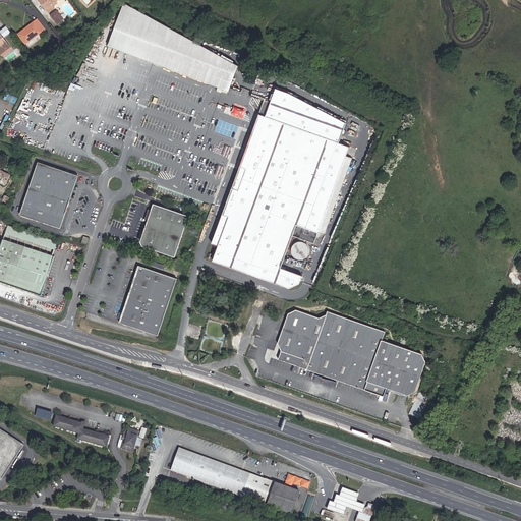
[(52,6),(51,4),(55,2),(56,0),(42,0),(41,1),(49,12),(54,8),(52,6)]
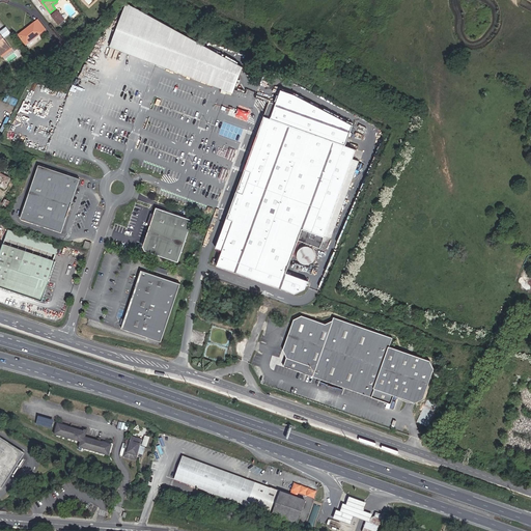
[(240,67),(121,5),(107,49),(124,55),(155,66),(230,92),(240,67)]
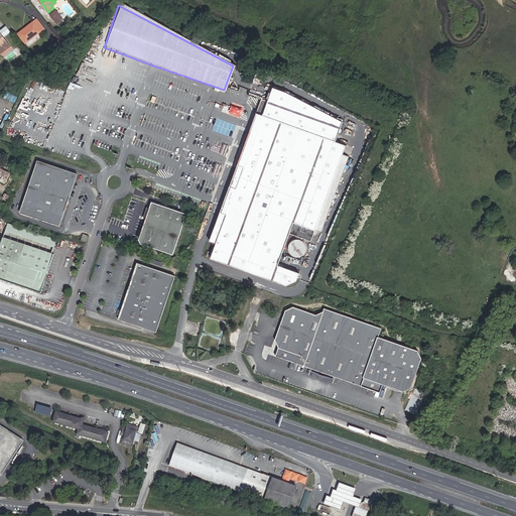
[(55,11),(50,15),(57,23),(61,19),(55,11)]
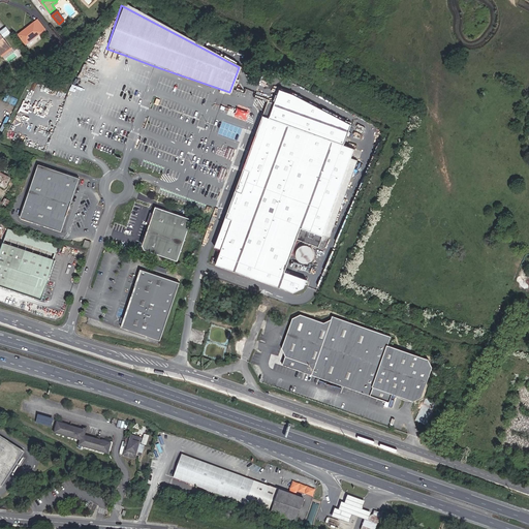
[(37,19),(19,34),(20,36),(39,21),(37,19)]
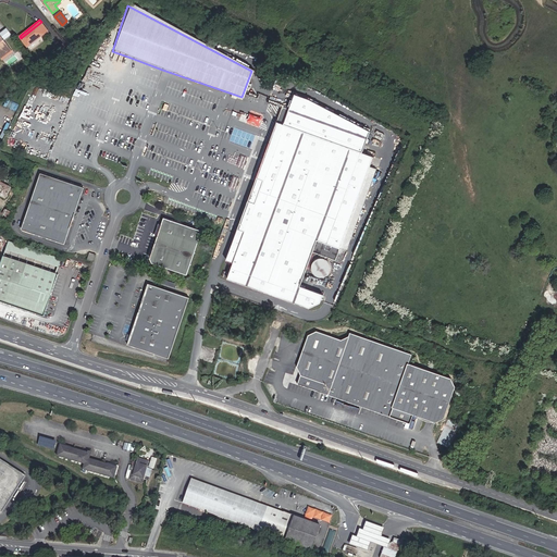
[(27,46),(48,31),(41,22),(21,38),(27,46)]
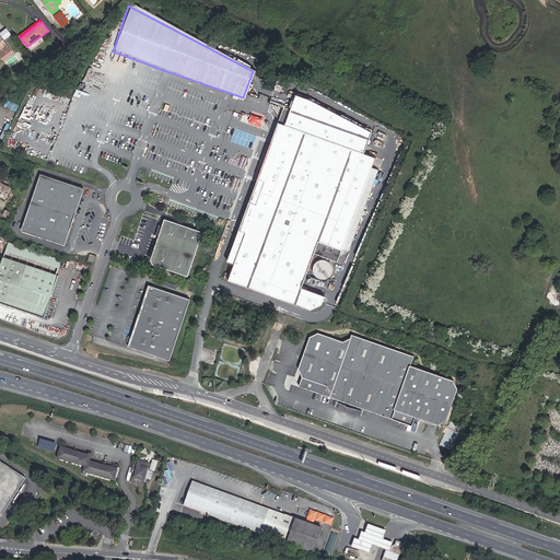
[(61,53),(67,48),(62,43),(57,46),(61,53)]
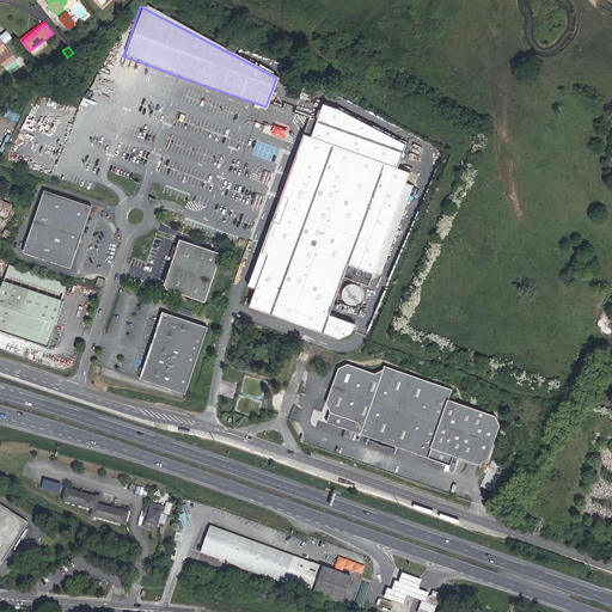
[(0,60),(1,62),(11,55),(8,51),(0,57),(0,60)]
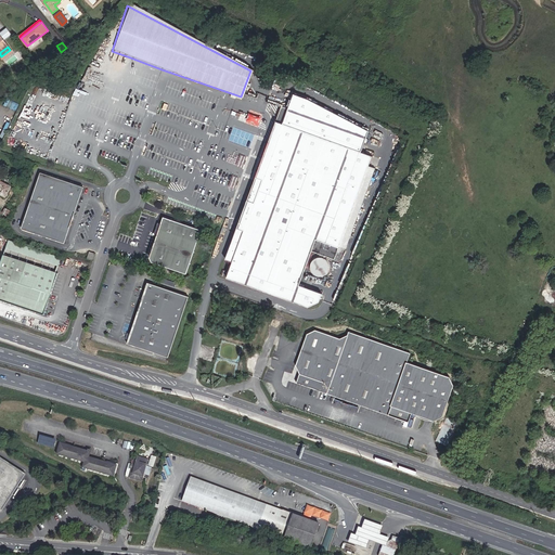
[(366,129),(306,98),(292,93),(286,108),(274,143),(267,141),(262,153),(257,170),(263,172),(256,195),(248,192),(239,220),(246,222),(227,278),(311,307),(319,301),(322,291),(299,282),(311,248),(335,256),(339,244),(366,165),(371,155),(359,151),(366,129)]
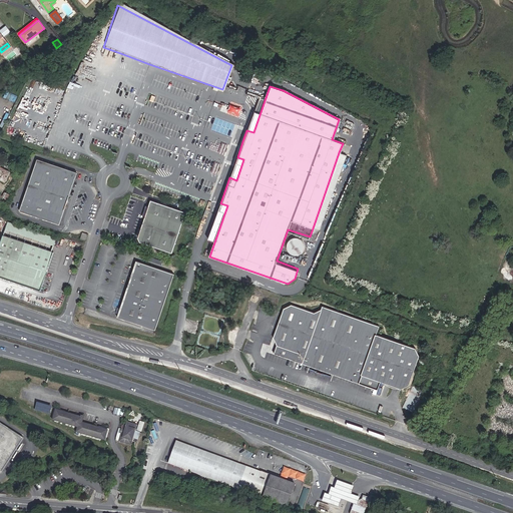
[(265,100),(259,97),(246,130),(253,132),(265,100)]
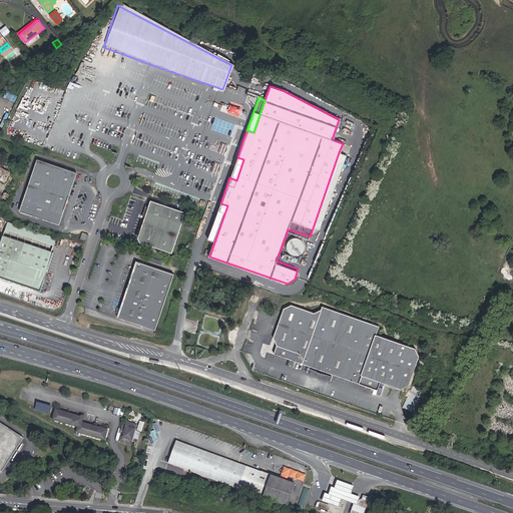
[(227,113),(240,117),(243,106),(230,102),(227,113)]
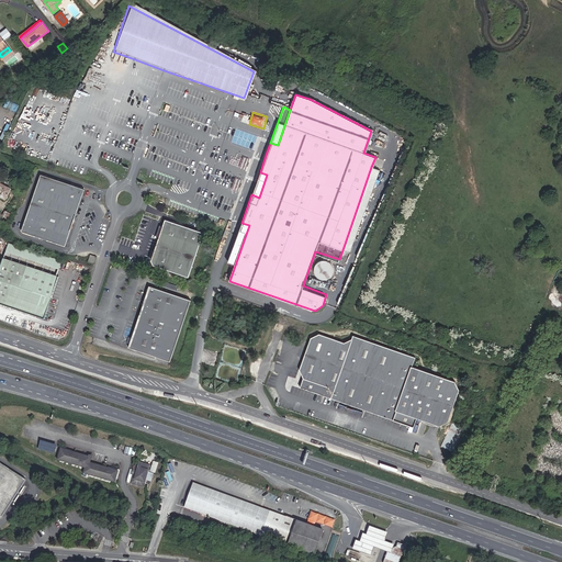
[(350,249),(378,169),(371,167),(344,247),(350,249)]
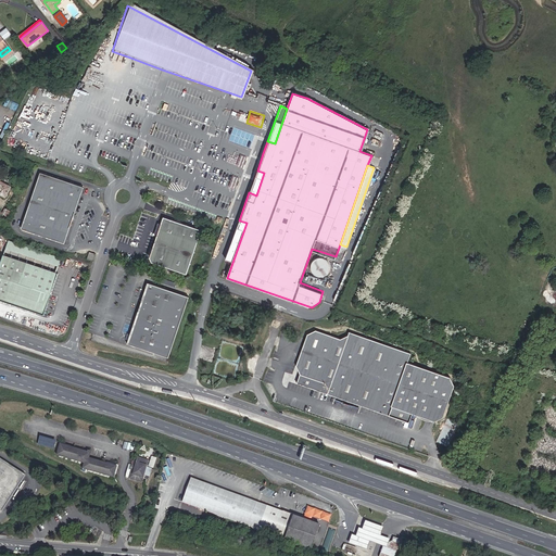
[(257,171),(249,192),(256,196),(264,173),(257,171)]
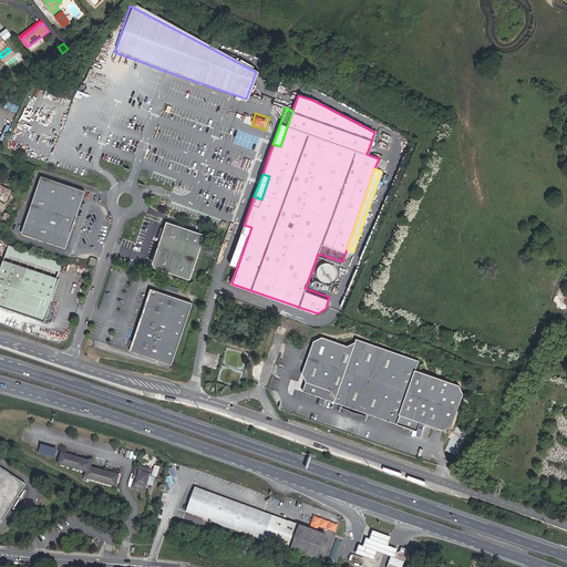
[(78,209),(84,189),(40,175),(22,232),(66,246),(66,245),(69,244),(70,239),(69,237),(70,235),(71,235),(73,230),(71,229),(76,215),(78,215),(79,210),(78,209)]
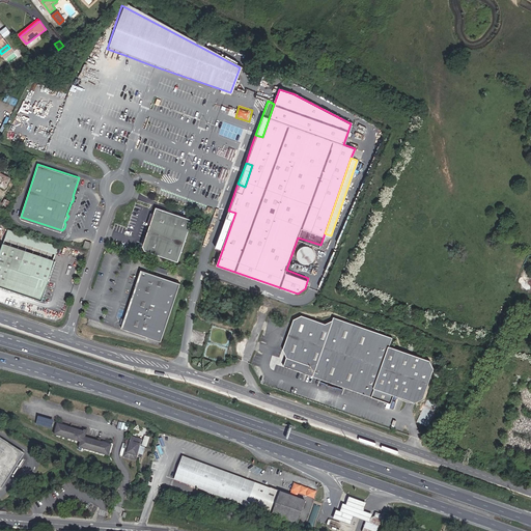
[(0,185),(5,188),(10,178),(0,173),(0,171),(1,169),(0,168),(0,185)]
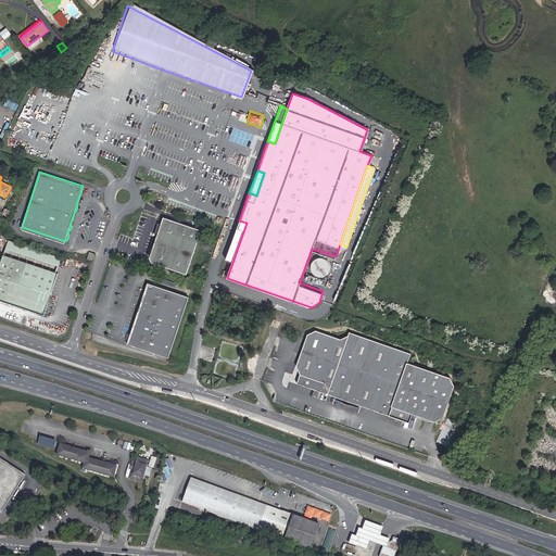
[(188,270),(202,227),(164,215),(162,219),(151,255),(153,260),(188,270)]
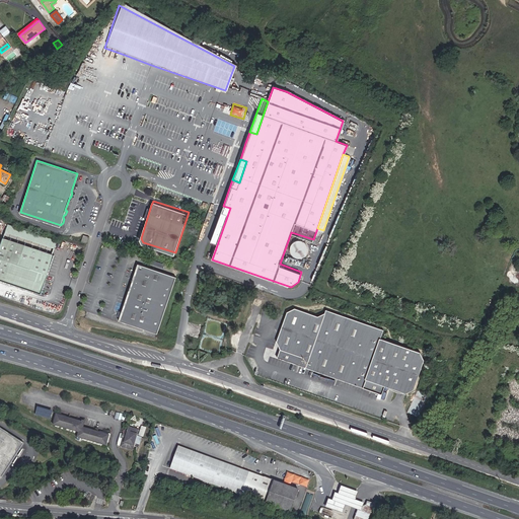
[(205,257),(212,260),(230,208),(223,206),(205,257)]
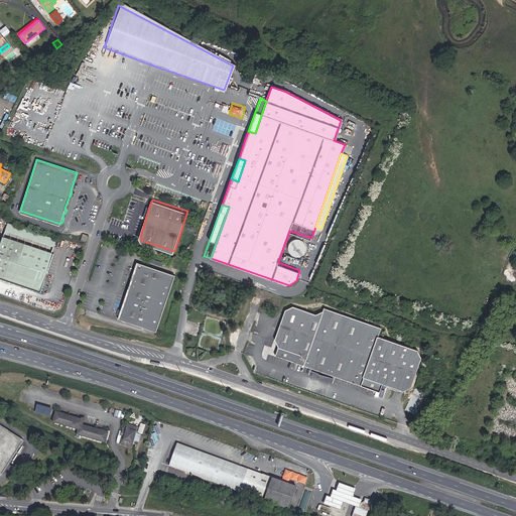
[(57,244),(59,237),(10,221),(7,228),(57,244)]
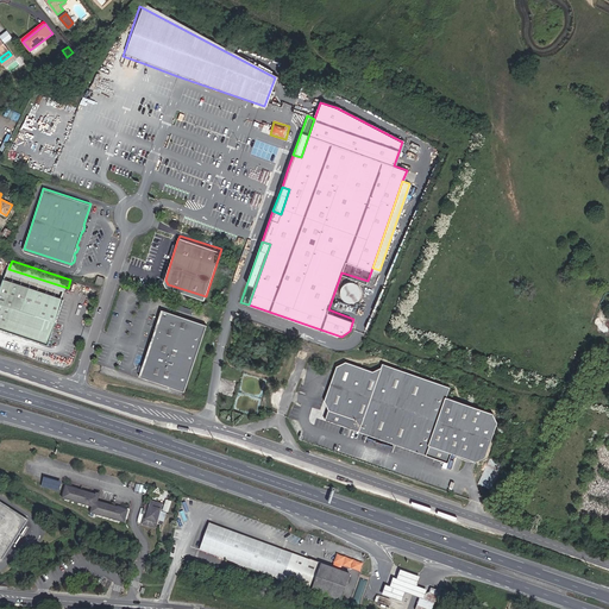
[(66,299),(67,295),(7,276),(0,295),(0,324),(52,341),(66,299)]
